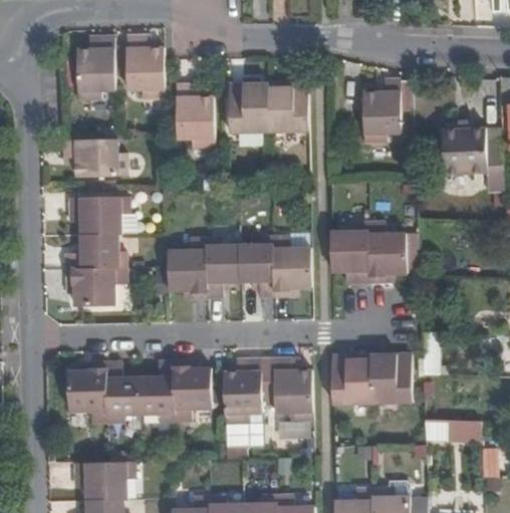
[(141,35),(124,36),(125,89),(141,89),(141,97),(164,97),(163,60),(163,47),(150,47),(141,47),(141,35)]
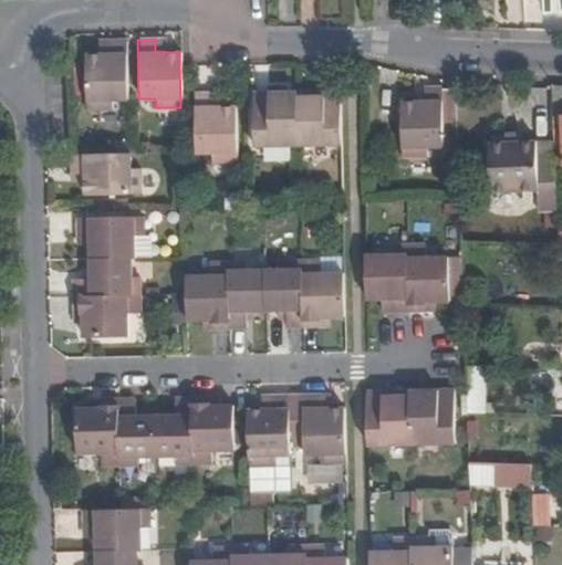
[(165,39),(155,39),(155,52),(165,52),(165,39)]
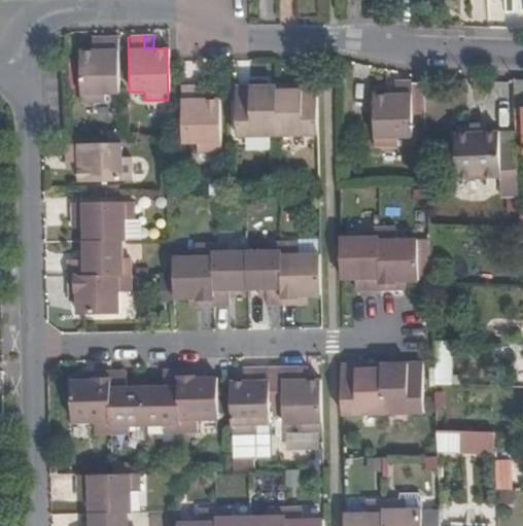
[(90,50),(77,50),(78,102),(101,101),(101,93),(116,92),(115,37),(99,37),(99,49),(90,50)]
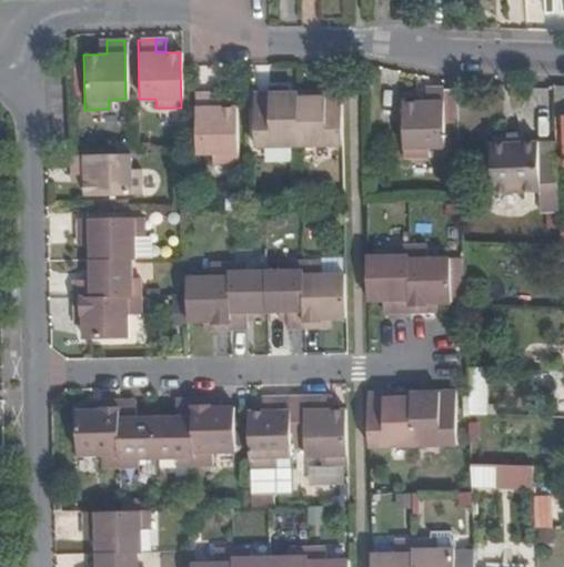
[(107,40),(97,40),(97,54),(107,53),(107,40)]
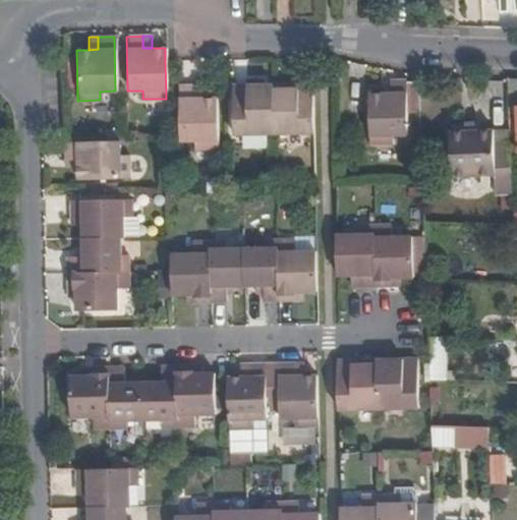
[(508,140),(509,152),(516,151),(516,78),(506,79),(508,128),(508,140)]
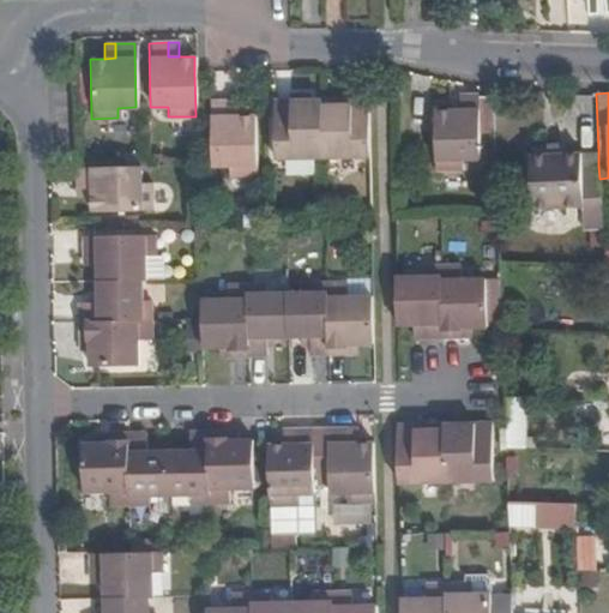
[(446,110),(432,110),(433,170),(459,169),(459,160),(477,158),(476,114),(488,113),(488,96),(476,96),(476,95),(457,95),(457,109),(446,110)]
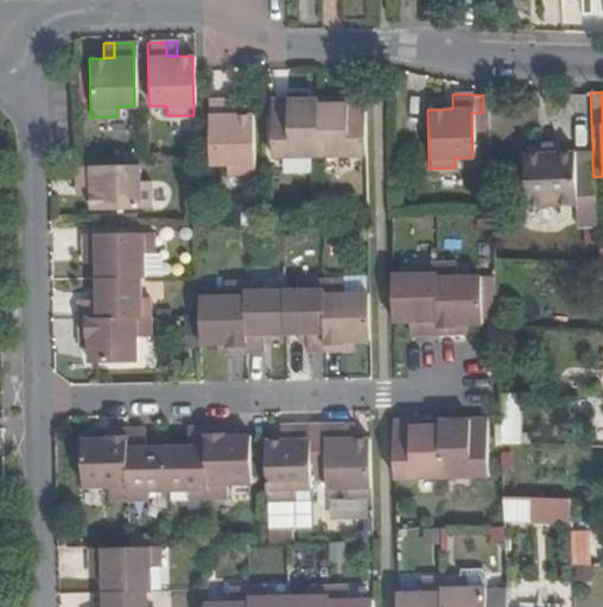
[(452,94),(442,94),(442,109),(452,108),(452,94)]
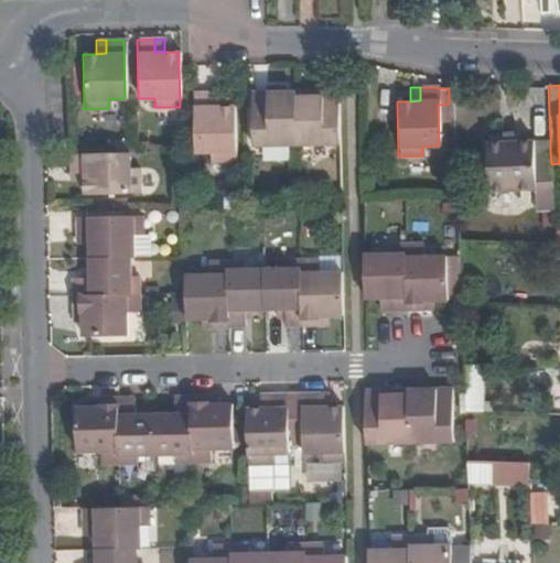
[(309,90),(292,91),(293,144),(337,143),(336,90),(320,90),(320,95),(309,96),(309,90)]
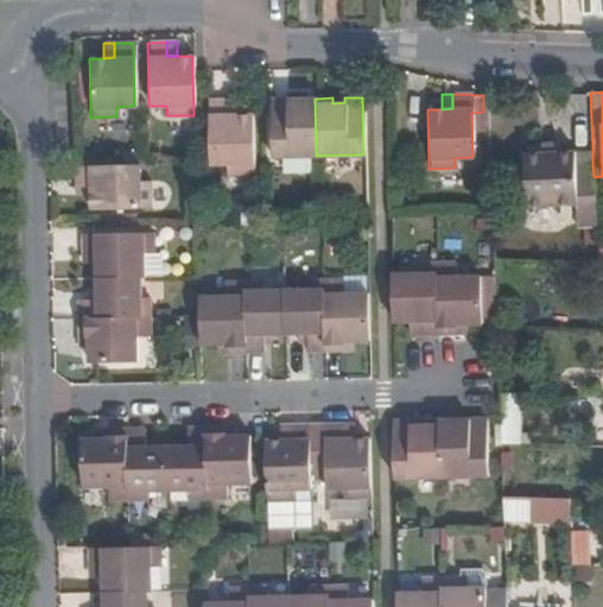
[(315,99),(268,99),(270,156),(316,156),(315,99)]
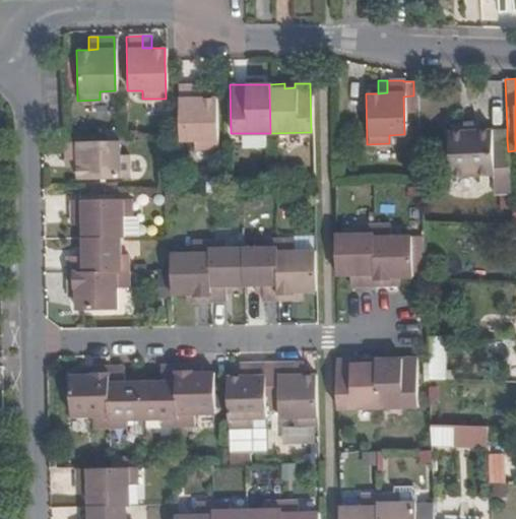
[(193,85),(176,85),(178,140),(193,140),(193,148),(215,148),(214,98),(202,98),(193,98),(193,85)]
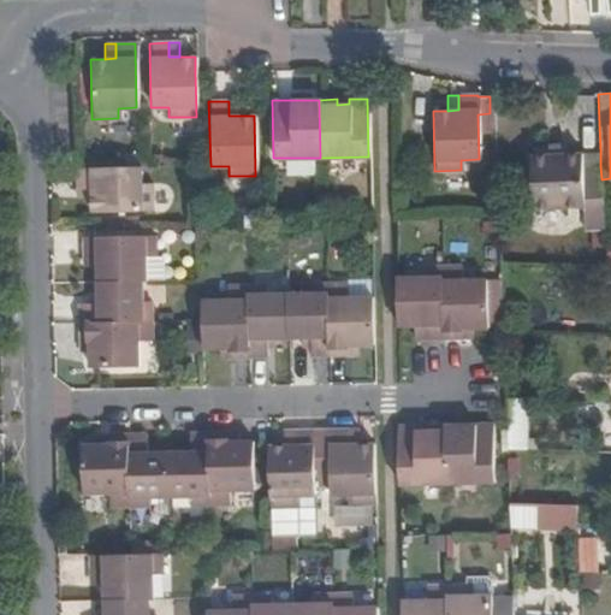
[(238,101),(229,101),(229,116),(239,116),(238,101)]
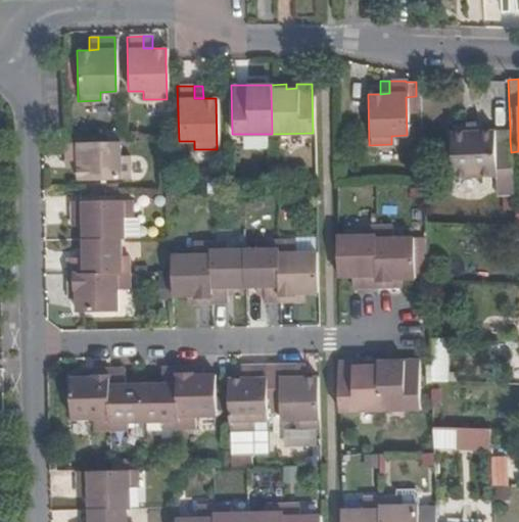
[(464,124),(449,124),(450,132),(451,177),(492,175),(493,194),(512,193),(511,152),(510,141),(492,142),(491,130),(476,131),(475,123),(464,124)]
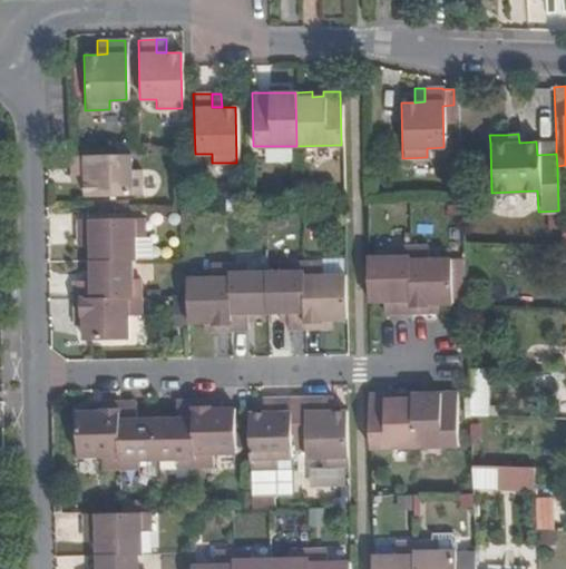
[(556,140),(536,141),(537,155),(556,154),(556,140)]
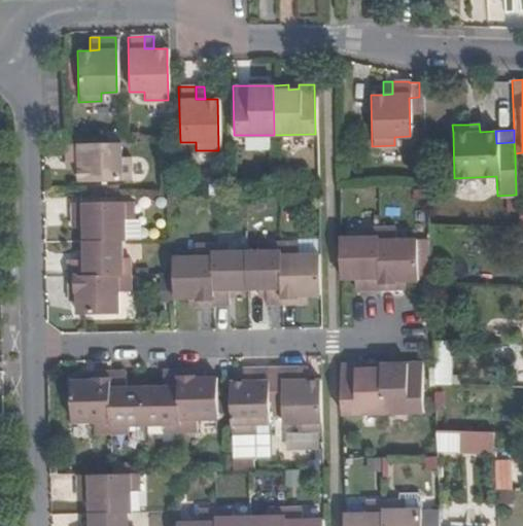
[(118,142),(64,143),(64,160),(76,160),(76,168),(77,181),(128,180),(128,156),(118,158),(118,142)]
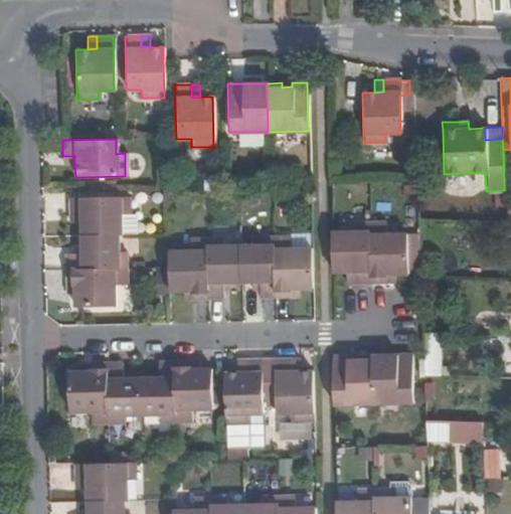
[(74,156),(62,156),(62,165),(74,164),(74,156)]
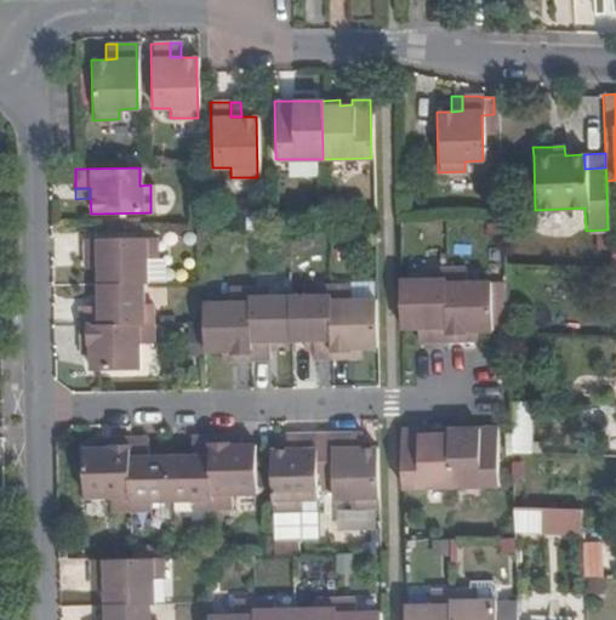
[(154,237),(83,238),(84,257),(96,257),(96,267),(96,284),(141,283),(144,283),(143,257),(154,257),(154,237)]
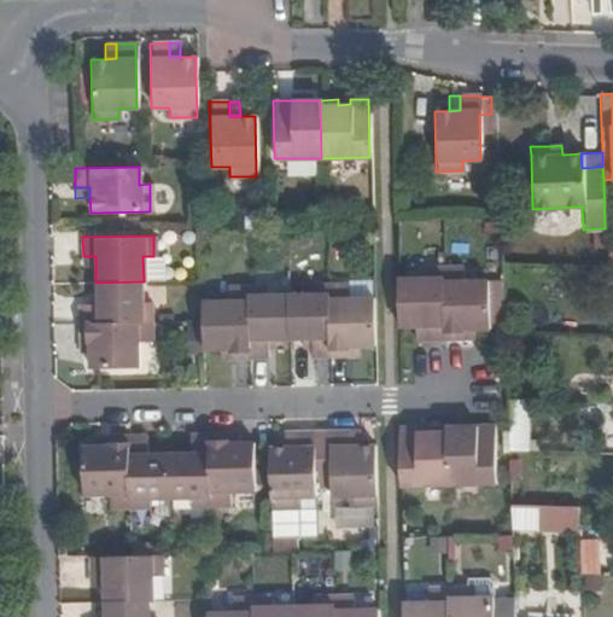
[(95,256),(83,256),(83,266),(95,266),(95,256)]
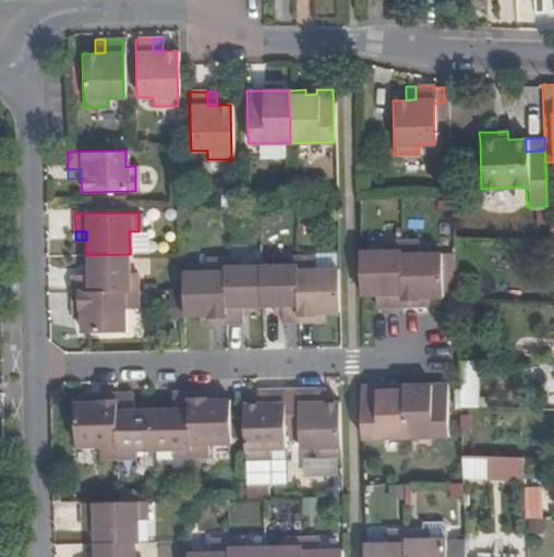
[(382,251),(358,251),(359,294),(373,294),(383,294),(383,305),(399,305),(398,240),(381,241),(382,251)]
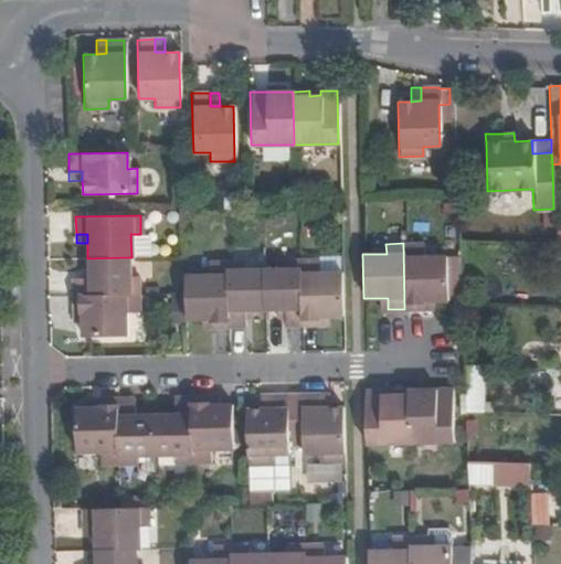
[(421,243),(403,243),(404,309),(422,309),(422,300),(432,300),(446,299),(445,255),(422,256),(421,243)]
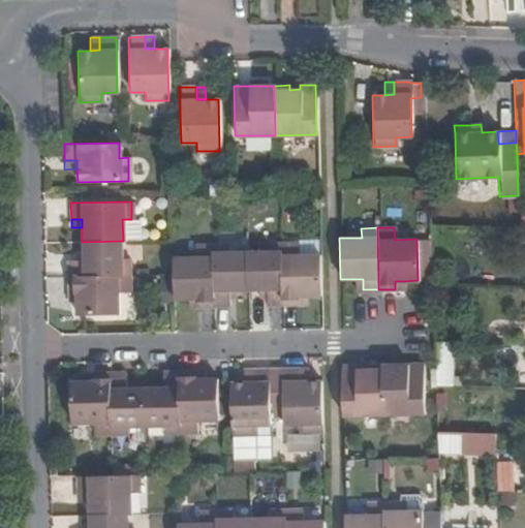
[(120,241),(82,242),(82,253),(82,260),(73,260),(66,260),(67,276),(128,275),(127,257),(120,257),(120,241)]
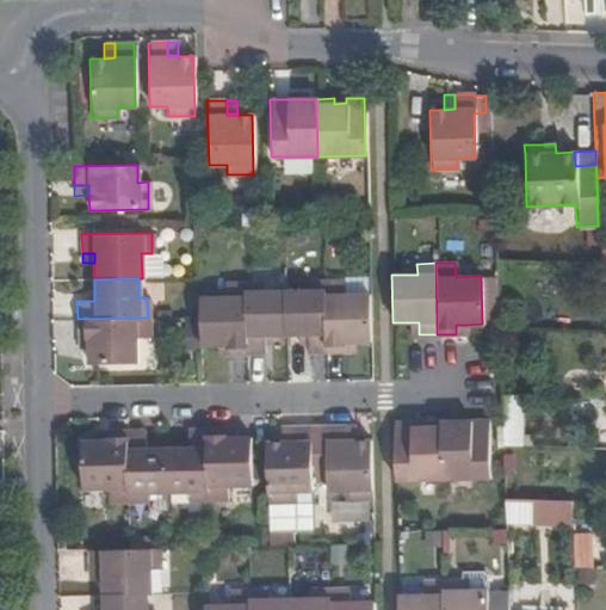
[(341,281),(322,282),(323,352),(342,351),(342,343),(353,343),(369,342),(368,294),(342,295),(341,281)]
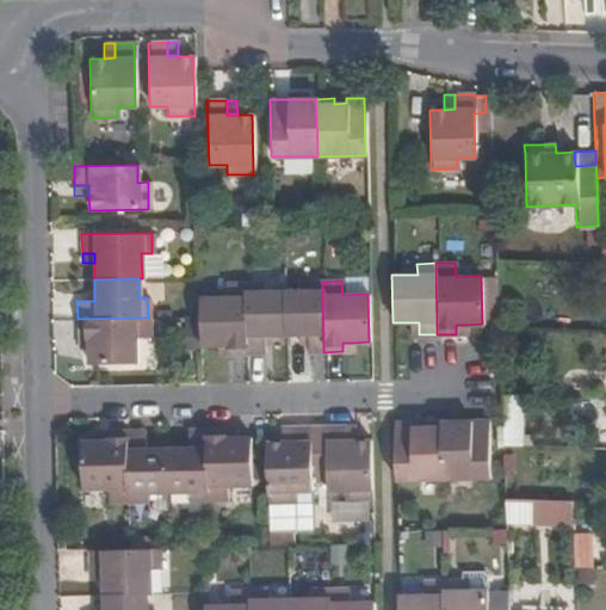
[(303,290),(283,291),(284,334),(297,334),(305,334),(305,344),(305,352),(323,352),(322,282),(303,282),(303,290)]
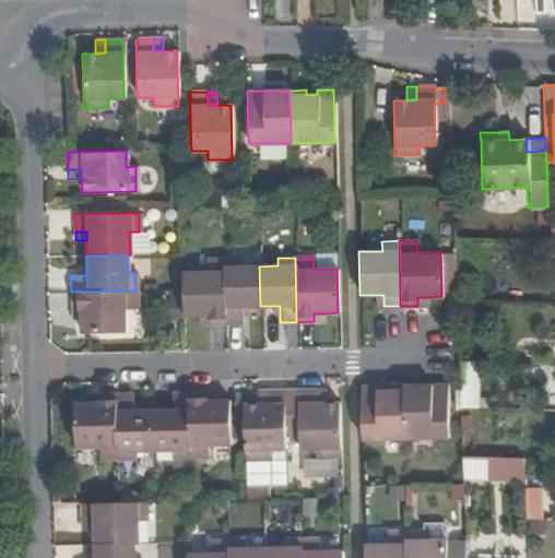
[(204,272),(181,273),(181,289),(182,316),(197,316),(205,316),(207,323),(223,323),(222,259),(204,259),(204,272)]
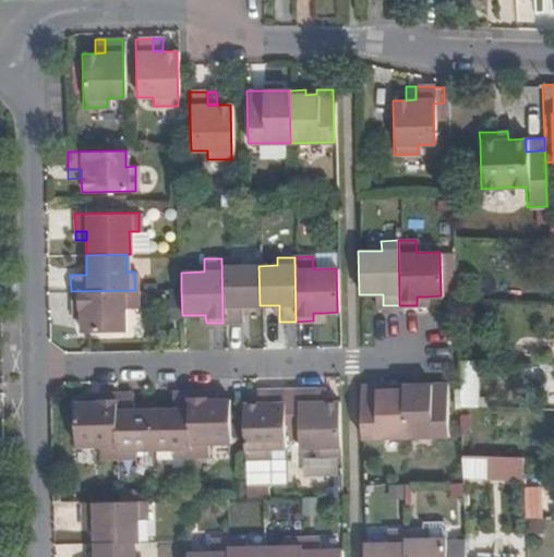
[(240,258),(221,258),(223,323),(240,323),(240,315),(239,306),(247,305),(260,305),(259,266),(240,266),(240,258)]
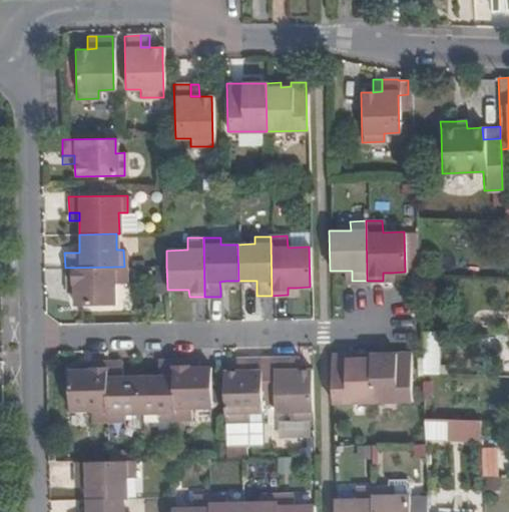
[(124,267),(65,268),(65,284),(72,284),(73,293),(73,306),(113,305),(112,283),(124,283),(124,267)]
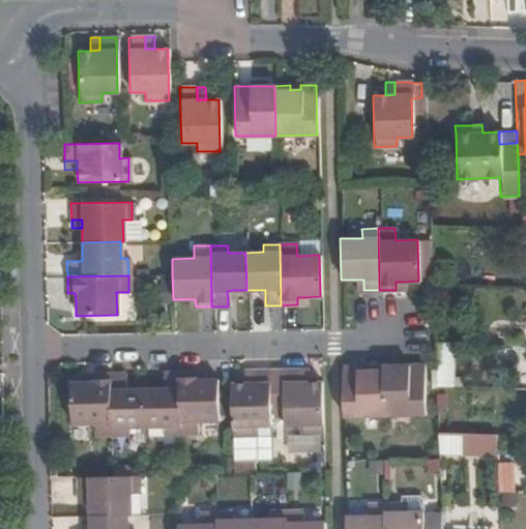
[(363,280),(354,280),(354,290),(363,290),(363,280)]
